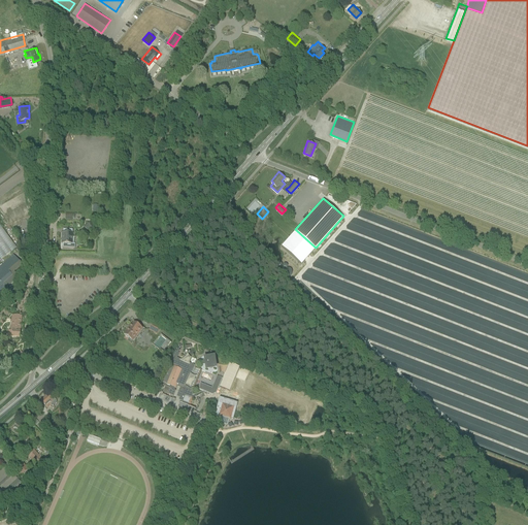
[(0,258),(18,245),(14,243),(0,222),(0,258)]
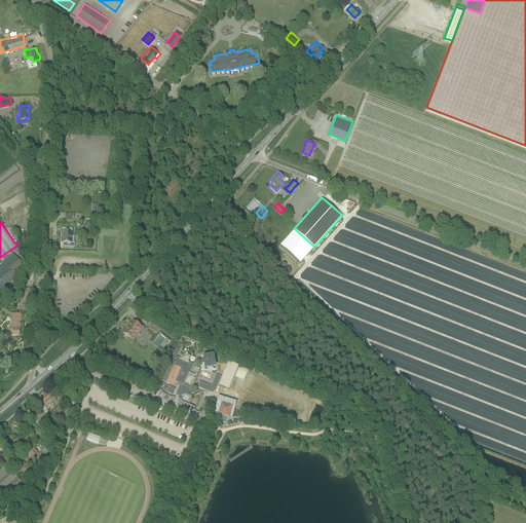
[(69,226),(69,229),(62,229),(62,234),(62,236),(61,240),(62,240),(62,245),(75,245),(75,240),(72,240),(73,229),(72,229),(72,226),(69,226)]
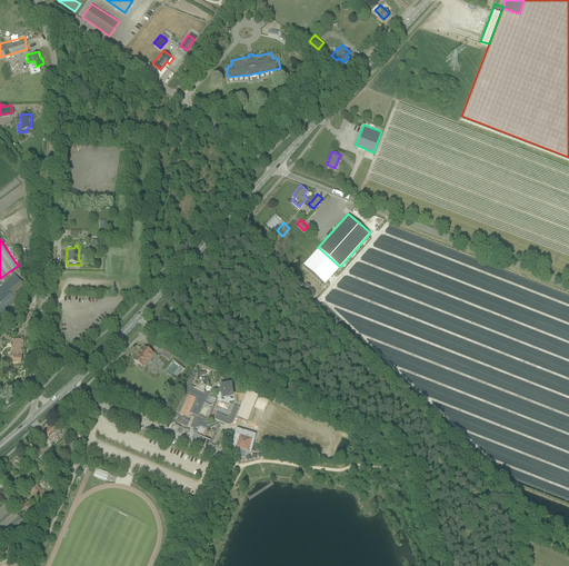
[(16,290),(20,285),(23,281),(15,271),(10,276),(2,283),(0,285),(0,306),(3,304),(6,307),(20,295),(16,290)]
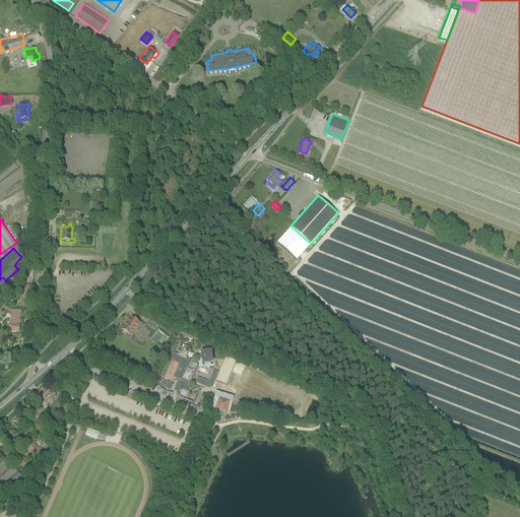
[(20,320),(21,308),(12,308),(11,320),(20,320)]
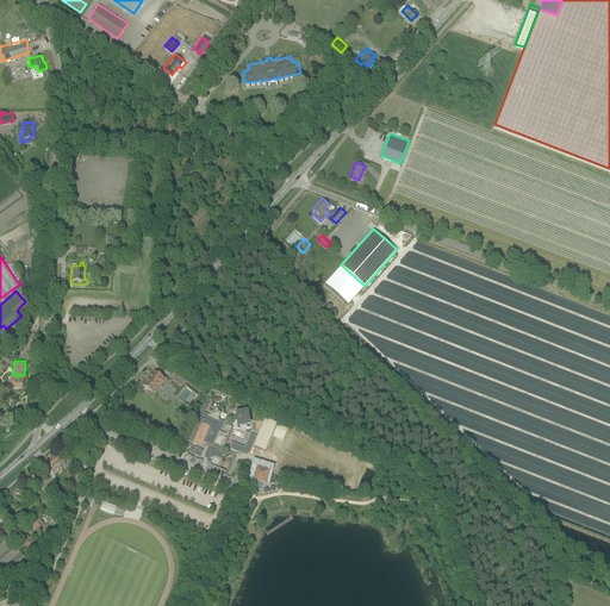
[(145,379),(143,383),(153,391),(163,376),(155,370),(147,380),(145,379)]
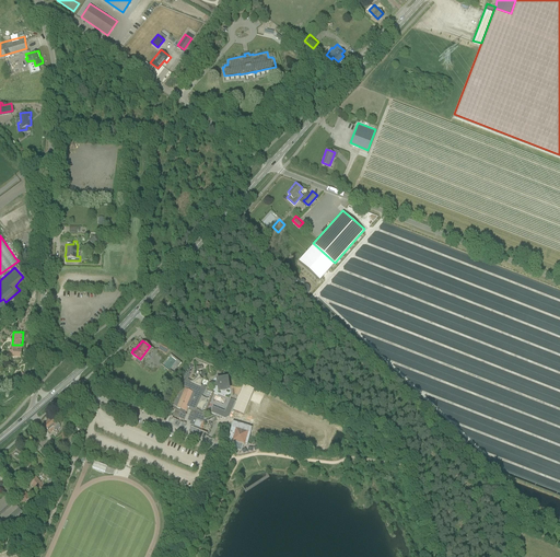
[(21,348),(22,345),(12,345),(11,348),(13,348),(13,355),(21,356),(22,348),(21,348)]
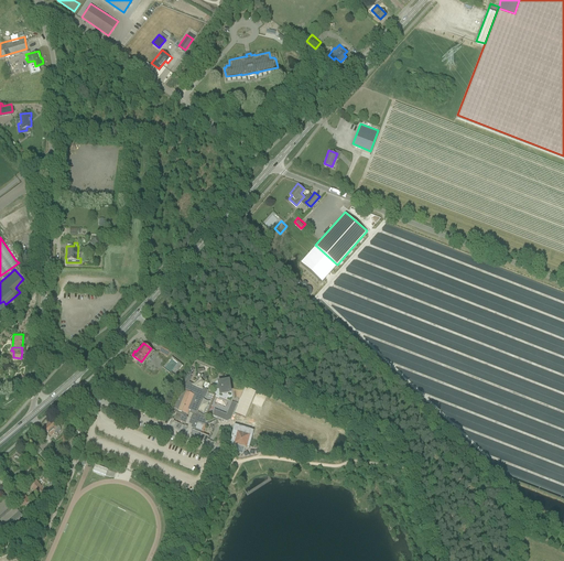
[(174,407),(179,409),(180,407),(181,405),(181,403),(183,400),(186,391),(190,392),(191,394),(192,394),(195,395),(192,401),(191,403),(191,405),(191,406),(188,409),(191,409),(192,410),(193,410),(195,411),(196,411),(197,409),(197,408),(202,398),(203,395),(206,388),(204,388),(203,387),(191,383),(190,381),(187,381),(188,379),(188,378),(190,377),(190,376),(186,374),(185,377),(184,379),(183,383),(176,397),(175,401),(173,407),(174,407)]
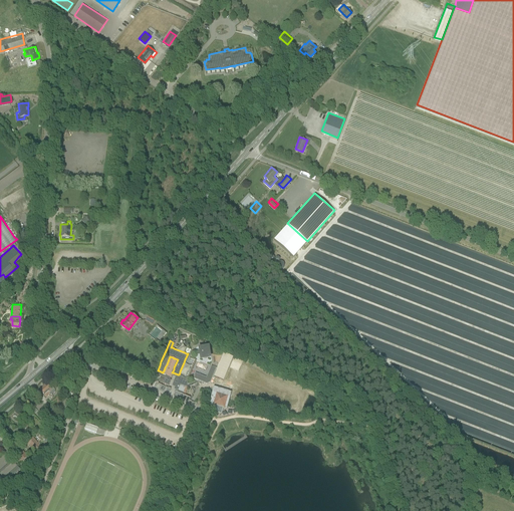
[(210,355),(208,346),(201,347),(200,347),(200,351),(199,351),(199,354),(201,353),(201,357),(210,355)]
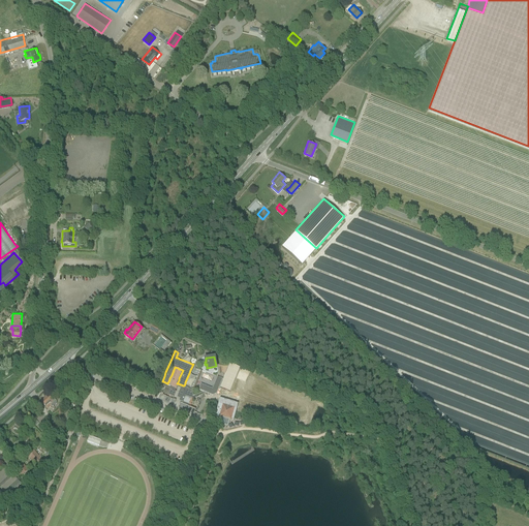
[(230,390),(241,365),(230,361),(228,366),(226,371),(225,374),(223,377),(220,384),(230,390)]
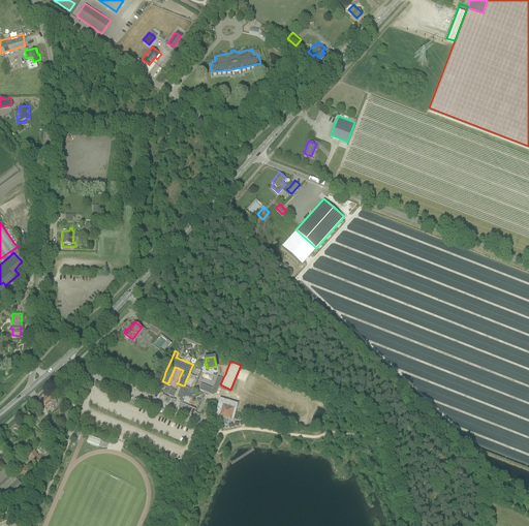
[(197,378),(196,377),(200,367),(194,365),(193,364),(190,370),(189,373),(185,382),(185,383),(184,385),(185,385),(190,388),(192,389),(195,380),(196,381),(197,379),(197,378)]
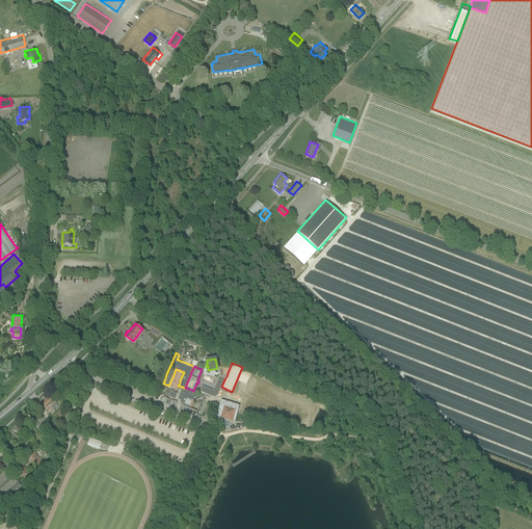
[(177,389),(178,386),(180,382),(180,381),(180,380),(181,378),(184,372),(181,371),(180,371),(179,370),(176,369),(173,377),(170,380),(170,381),(169,384),(168,386),(174,388),(177,389)]
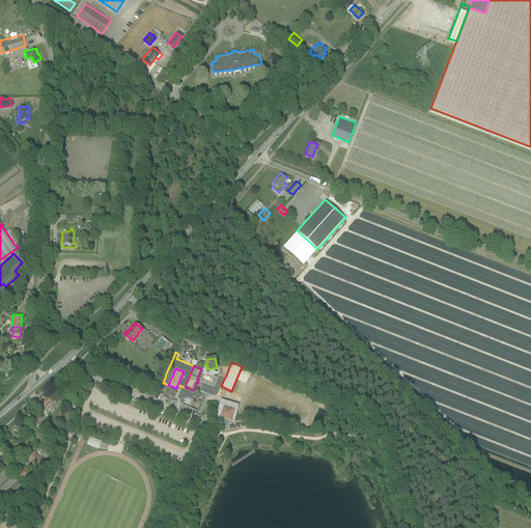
[(215,386),(214,389),(212,389),(202,385),(201,384),(199,389),(205,391),(214,394),(217,393),(223,379),(220,377),(219,377),(219,378),(215,386)]
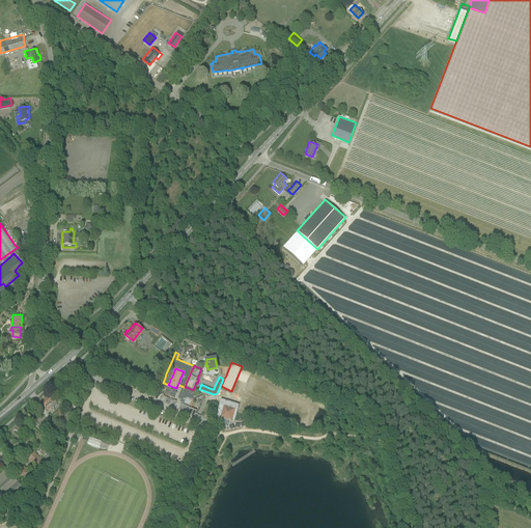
[(184,387),(183,389),(180,388),(178,394),(182,395),(184,396),(184,395),(184,394),(185,394),(189,396),(190,397),(191,397),(192,397),(192,396),(193,395),(193,394),(194,393),(193,393),(193,392),(194,390),(193,390),(191,389),(186,387),(185,387),(184,387)]
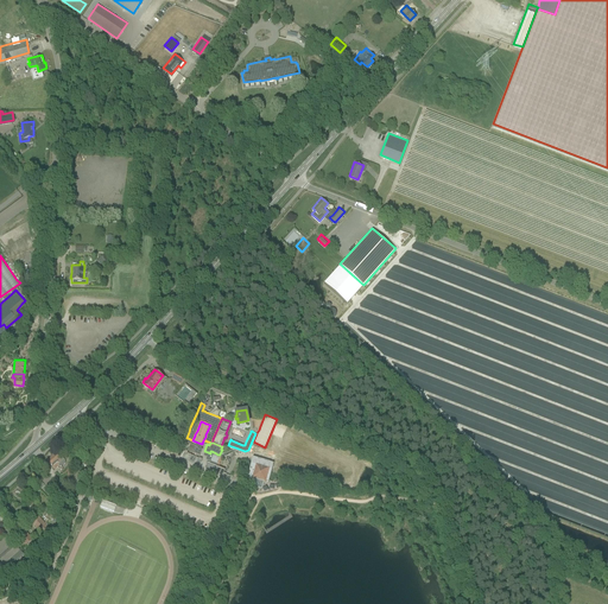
[(202,447),(201,446),(200,446),(197,445),(195,444),(194,446),(192,450),(195,451),(200,453),(201,451),(202,447)]
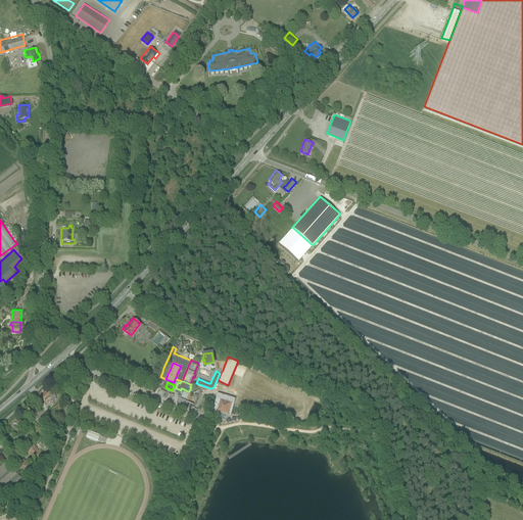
[(52,394),(48,388),(47,388),(45,389),(45,390),(41,394),(47,402),(50,399),(53,399),(56,396),(56,394),(54,392),(52,394)]
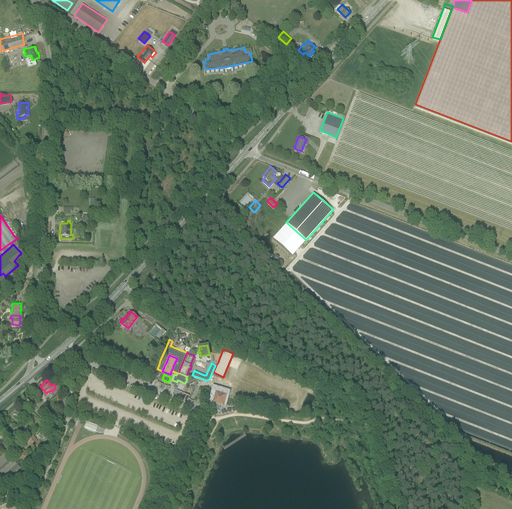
[(182,389),(185,383),(184,383),(183,383),(182,382),(178,380),(177,380),(177,381),(177,382),(175,386),(182,389)]
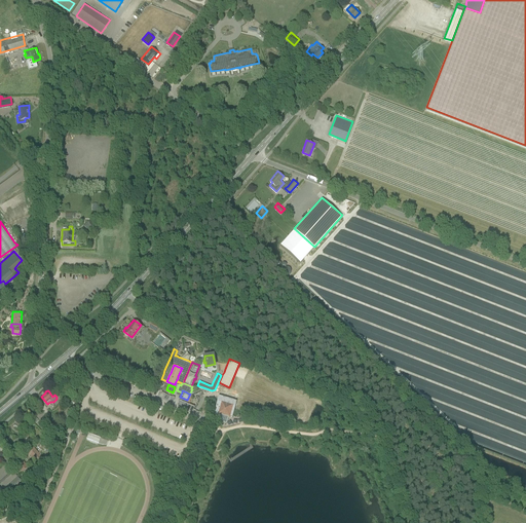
[(233,413),(235,406),(236,401),(218,396),(216,402),(214,410),(215,411),(213,417),(218,418),(226,420),(228,415),(229,415),(232,415),(233,413)]
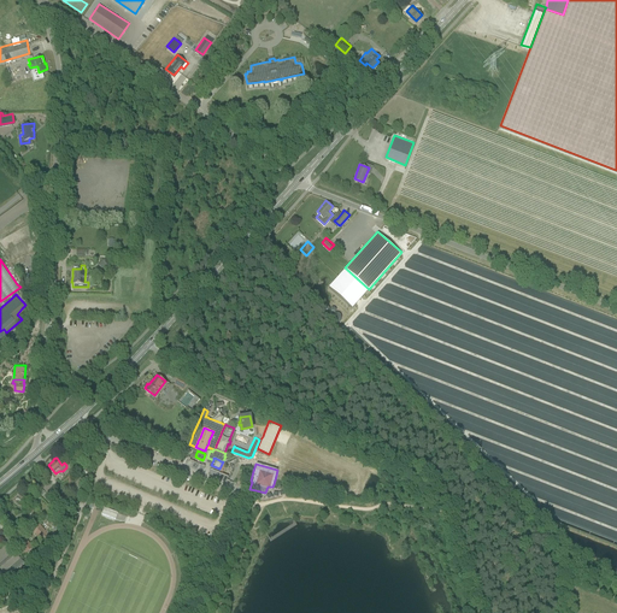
[(62,481),(66,485),(77,476),(72,470),(62,481)]
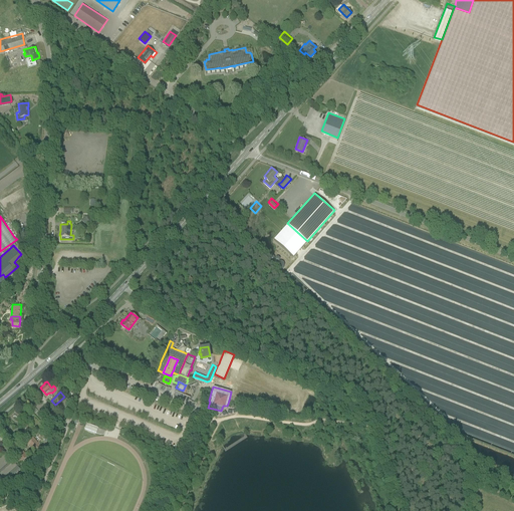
[(96,430),(98,425),(87,421),(85,426),(96,430)]
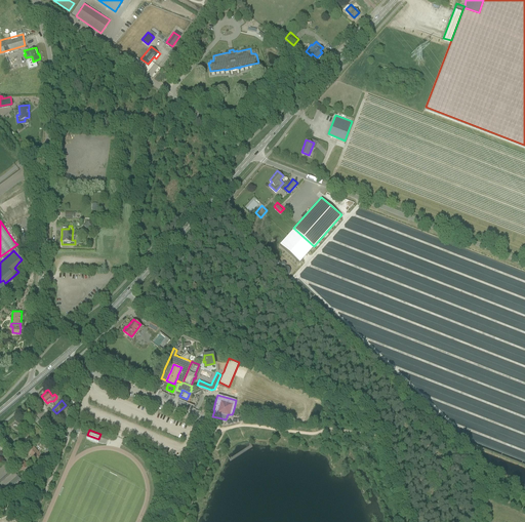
[(47,447),(53,442),(46,433),(40,438),(47,447)]
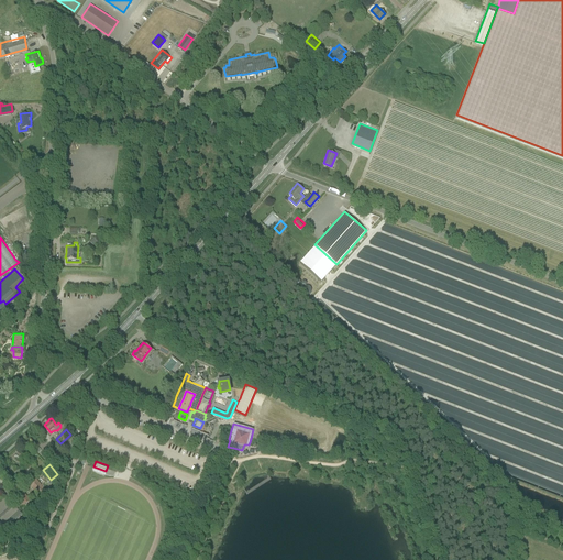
[(37,492),(44,486),(35,476),(29,482),(37,492)]
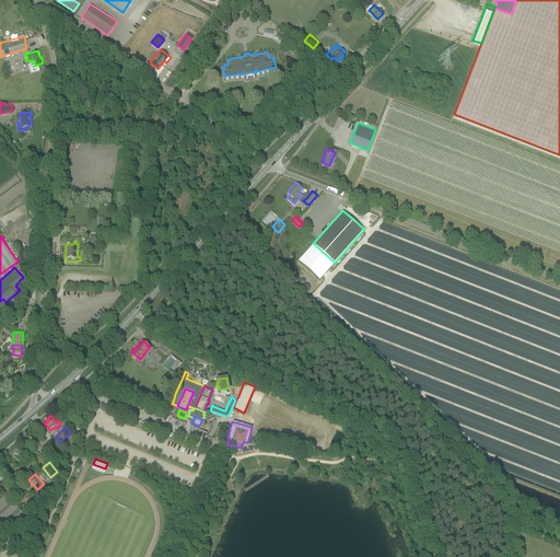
[(23,501),(30,495),(22,485),(15,491),(23,501)]
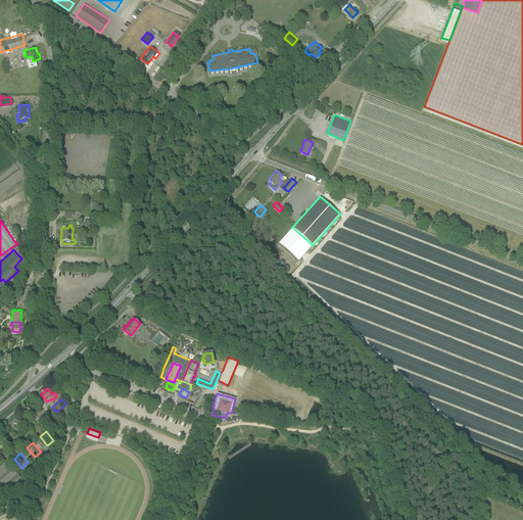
[(0,476),(0,479),(6,486),(20,475),(12,466),(0,476)]
